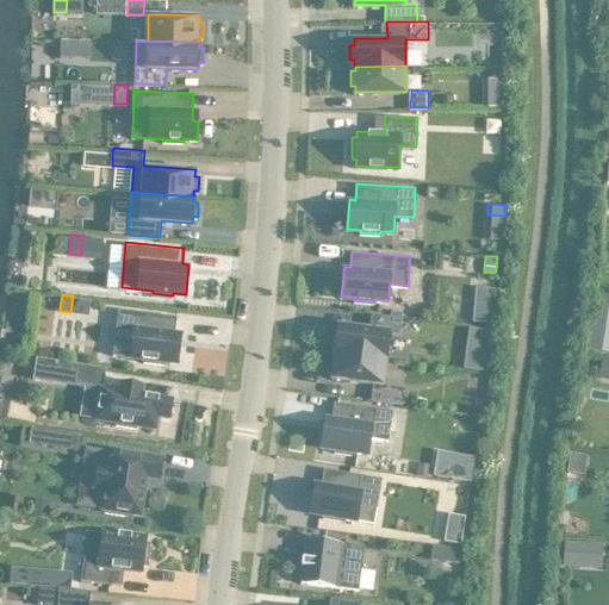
[(479,304),(478,319),(493,320),(496,299),(486,299),(479,304)]
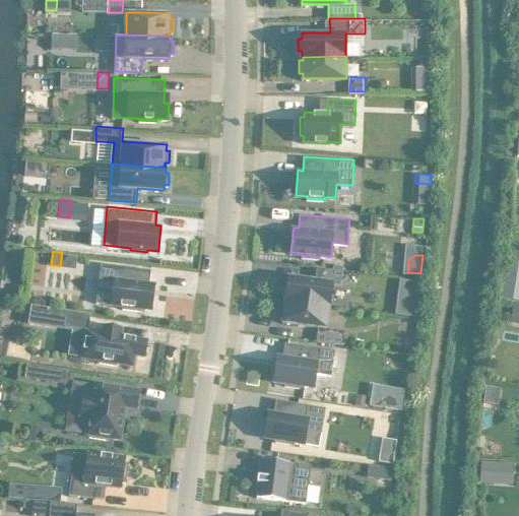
[(123,305),(123,307),(140,309),(140,307),(151,308),(153,293),(148,293),(151,268),(102,262),(96,302),(123,305)]
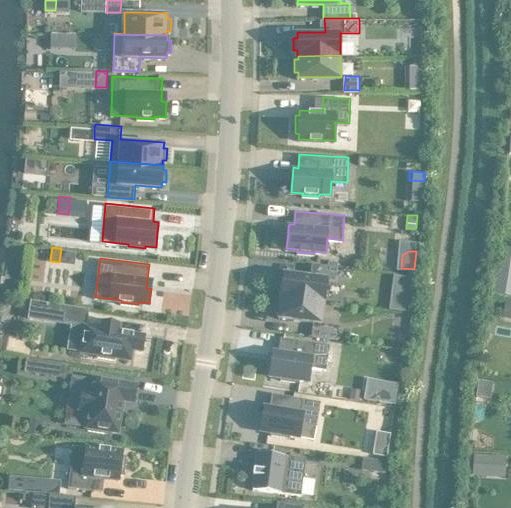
[(281,295),(282,295),(324,301),(327,278),(336,280),(338,265),(312,262),(310,275),(284,272),(284,277),(280,277),(278,289),(282,289),(281,295)]
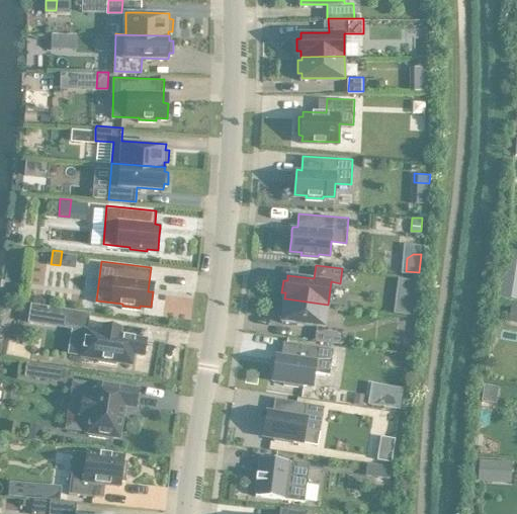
[(516,278),(502,276),(500,294),(516,297),(516,278)]
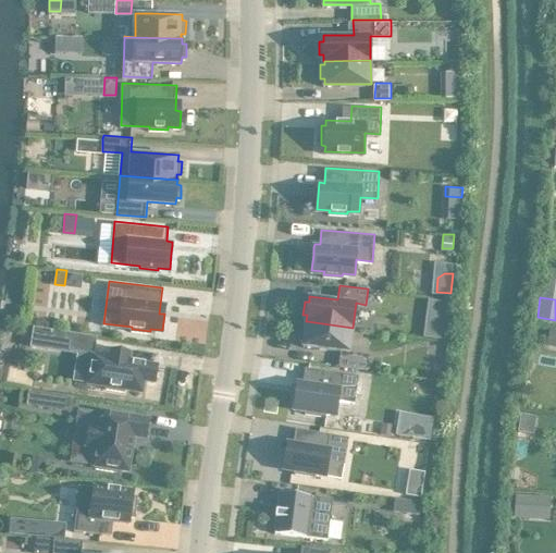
[(353,328),(307,321),(307,322),(306,326),(303,324),(300,336),(305,338),(304,343),(304,344),(349,351),(353,328)]
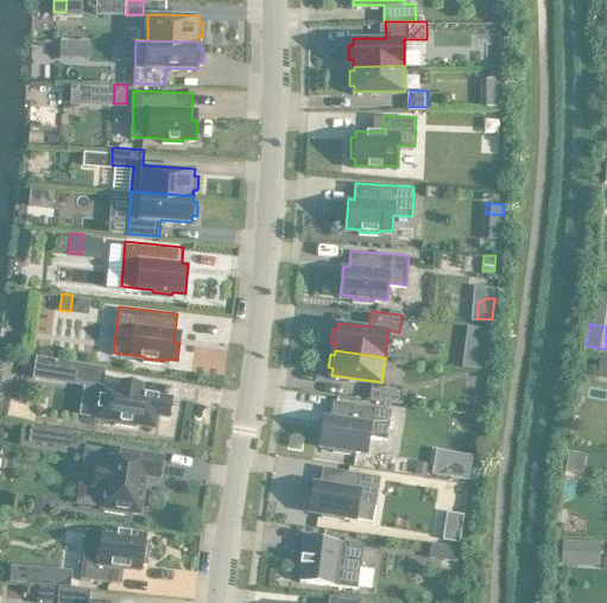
[(76,360),(73,380),(86,382),(102,385),(106,365),(76,360)]
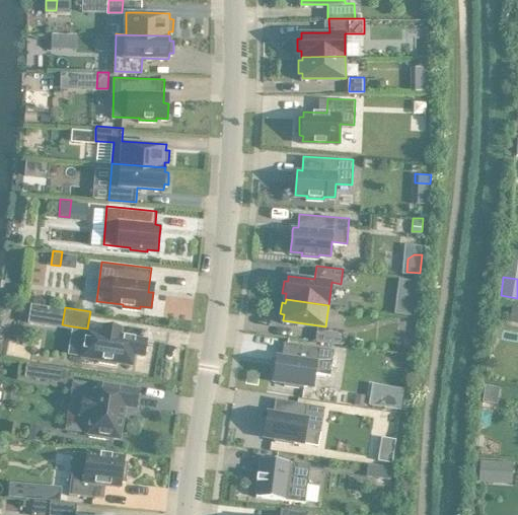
[(87,328),(83,355),(99,357),(99,360),(116,363),(117,360),(133,363),(135,352),(145,353),(147,338),(121,334),(122,327),(104,324),(103,332),(87,328)]
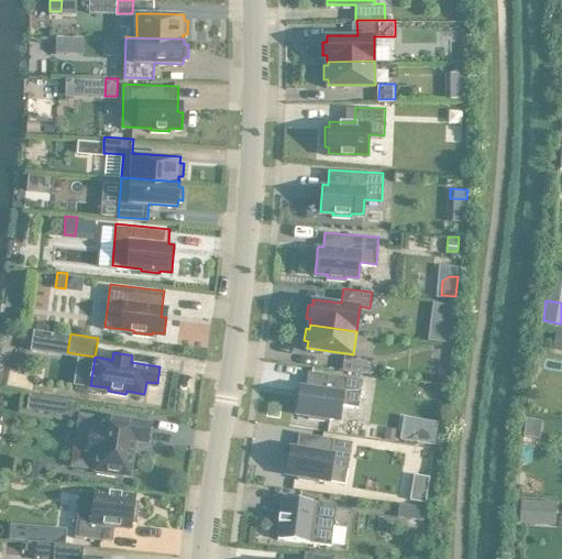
[(372,372),(373,355),(357,353),(355,370),(372,372)]
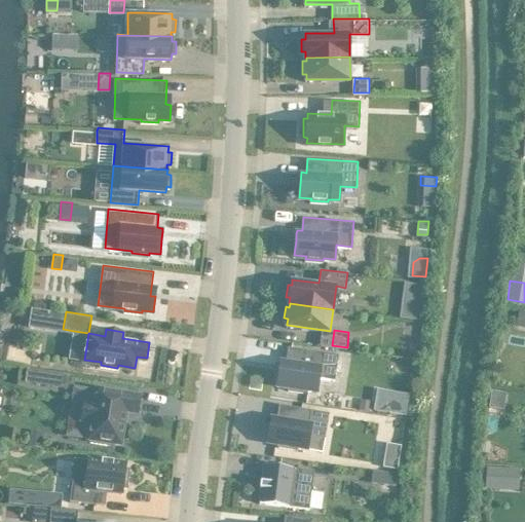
[(282,358),(277,384),(289,385),(289,388),(306,390),(306,388),(317,389),(320,376),(335,378),(339,353),(289,345),(287,359),(282,358)]
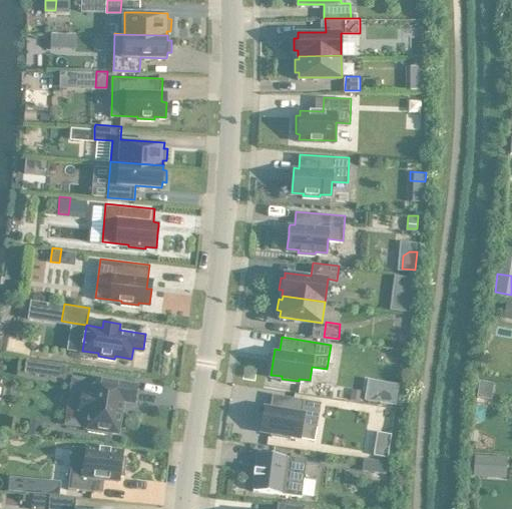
[(137,384),(94,377),(91,394),(83,392),(80,409),(89,410),(86,426),(89,427),(88,429),(107,432),(107,430),(118,431),(121,413),(124,399),(134,401),(137,384)]
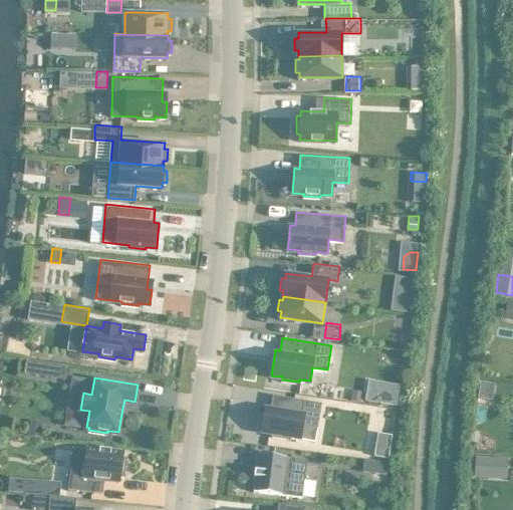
[(353,389),(351,399),(362,401),(363,390),(353,389)]
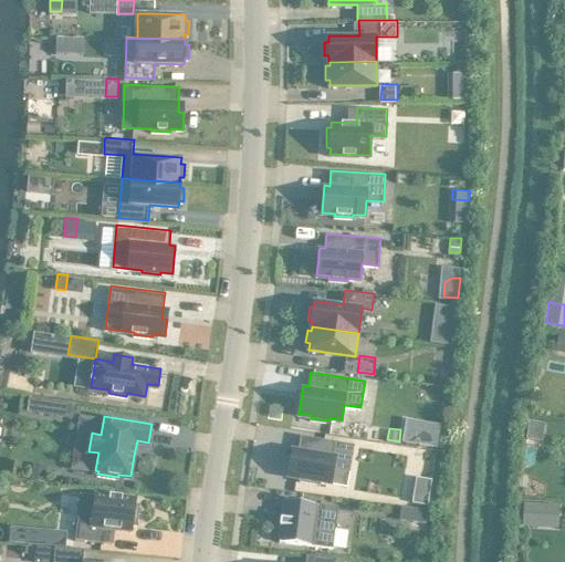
[(294,448),(293,447),(293,451),(291,458),(289,475),(301,477),(300,479),(318,482),(318,479),(331,481),(334,467),(351,470),(355,443),(301,434),(299,448),(294,448)]
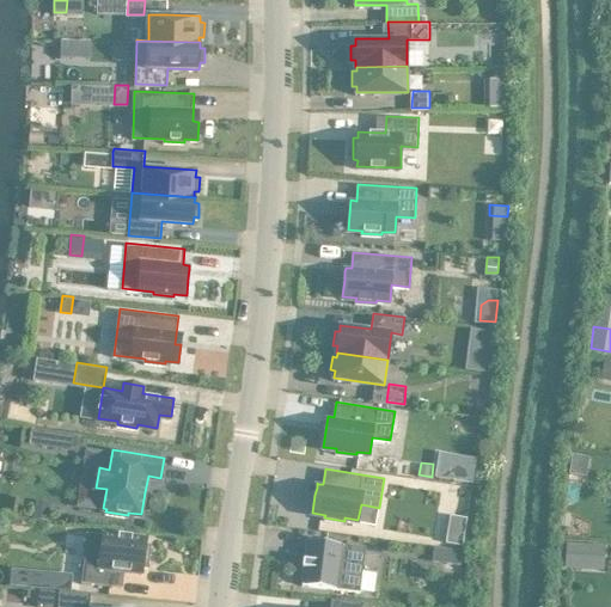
[(37,497),(34,514),(49,516),(53,500),(37,497)]
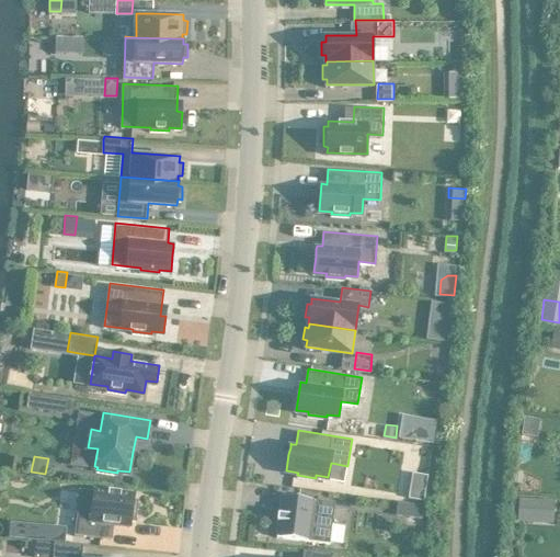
[(414,470),(410,496),(424,498),(429,473),(414,470)]
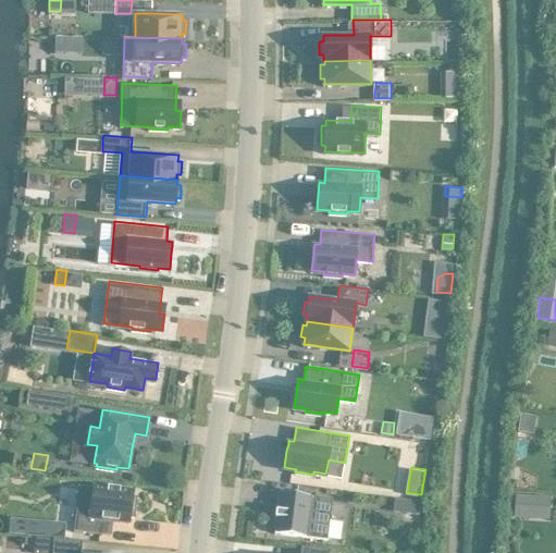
[(79,484),(75,529),(103,532),(106,517),(130,520),(131,515),(135,515),(137,494),(133,494),(134,489),(95,484),(94,487),(79,484)]
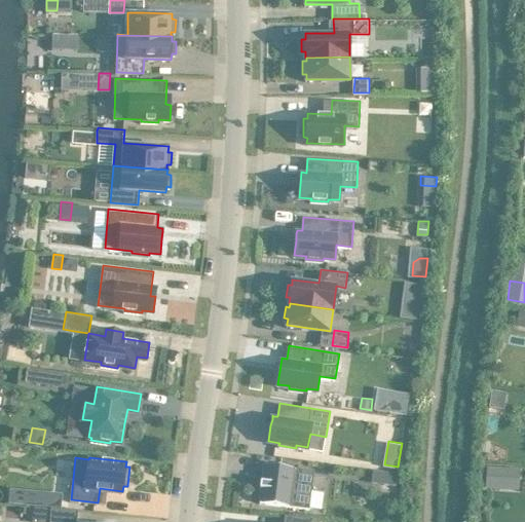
[(265,462),(260,501),(309,508),(314,469),(265,462)]
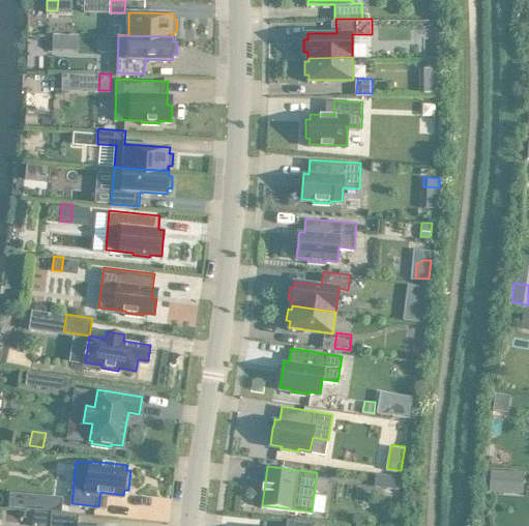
[(524,471),(492,470),(491,486),(523,488),(524,471)]
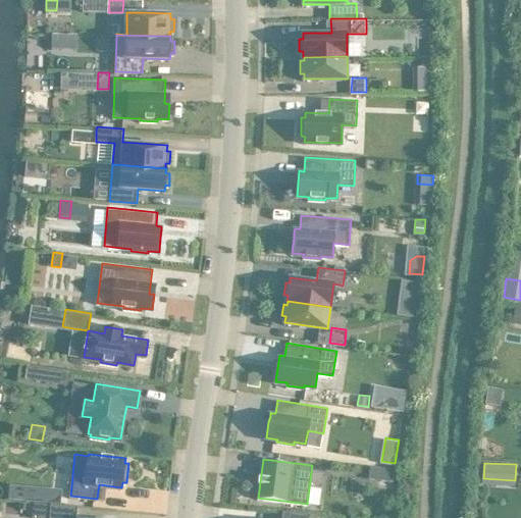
[(382,466),(381,479),(394,480),(395,468),(382,466)]
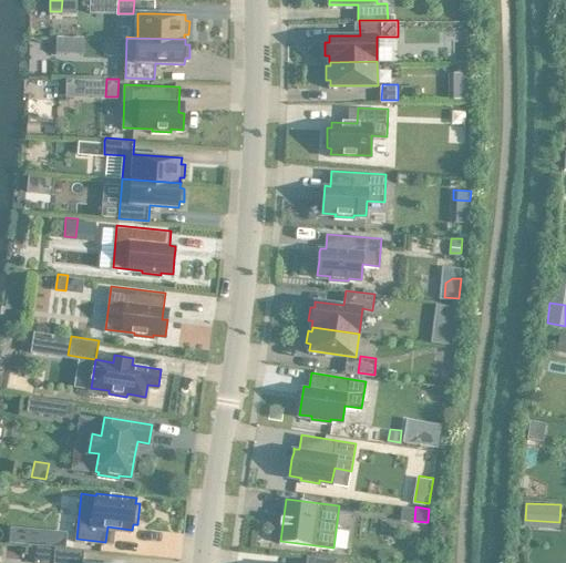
[(30,526),(29,542),(58,544),(59,529),(30,526)]
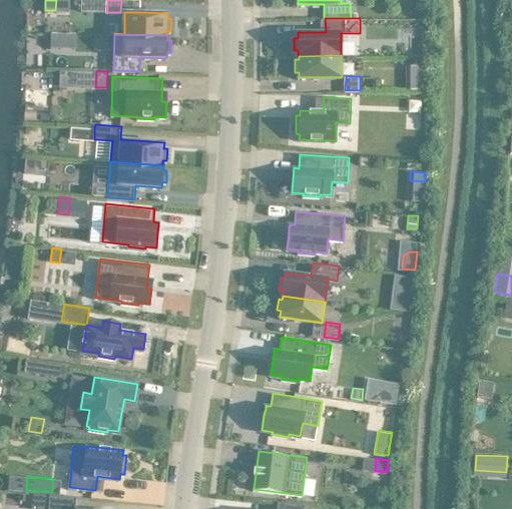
[(49,508),(52,508),(62,508),(64,496),(50,494),(49,508)]
